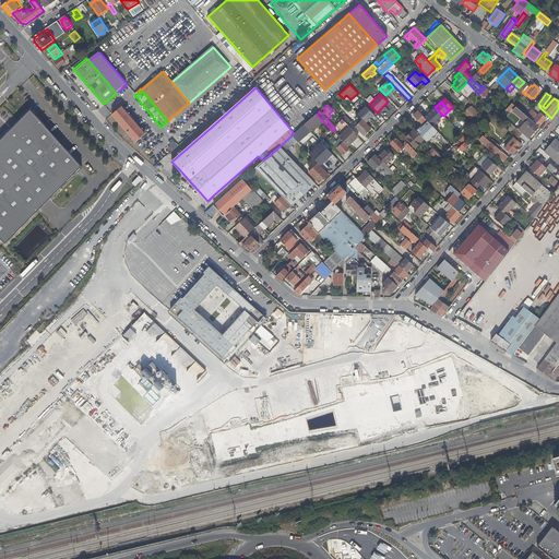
[(122,106),(113,115),(137,142),(145,134),(122,106)]
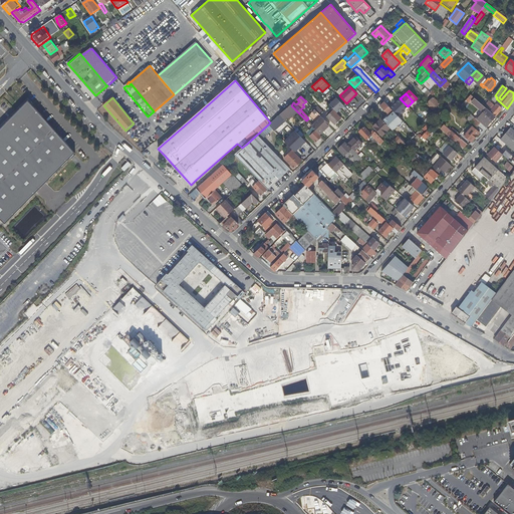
[(439,103),(433,97),(427,103),(433,109),(439,103)]
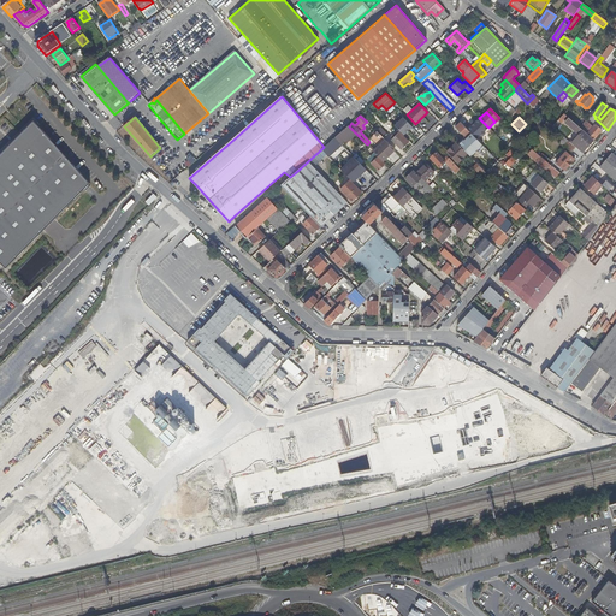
[(403,118),(395,126),(403,135),(412,126),(403,118)]
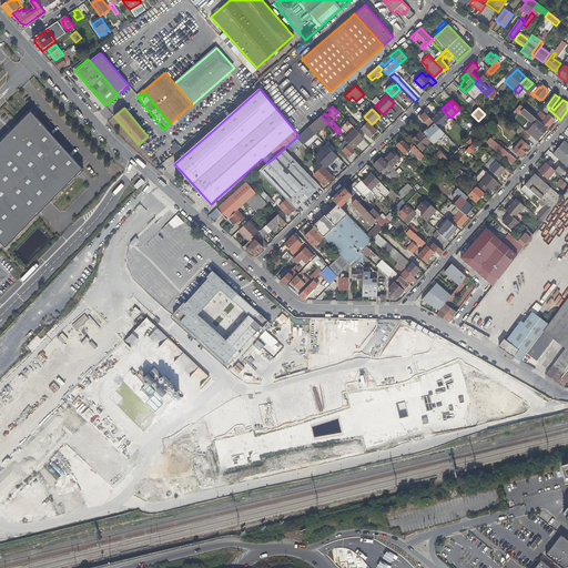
[(450,118),(442,109),(438,113),(435,115),(430,120),(439,129),(443,125),(445,125),(447,123),(447,121),(450,118)]
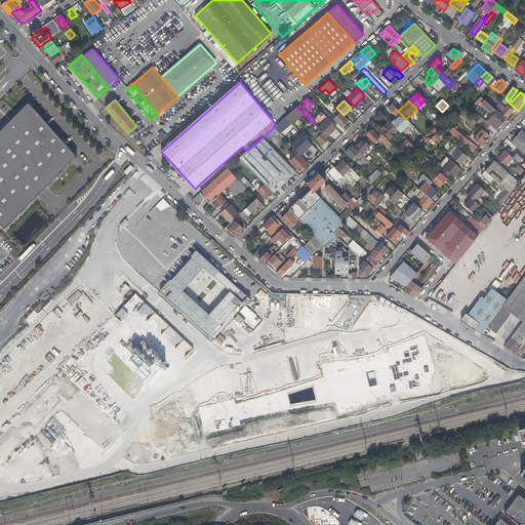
[(398,111),(393,105),(389,108),(393,112),(394,114),(393,115),(396,118),(391,123),(398,130),(401,133),(410,124),(406,119),(398,111)]
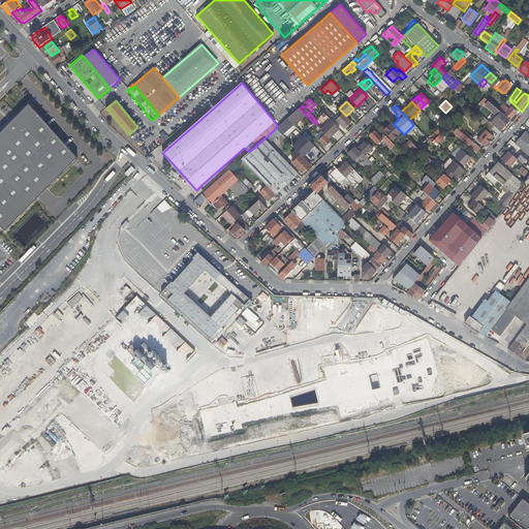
[(517,113),(510,106),(504,114),(510,119),(517,113)]
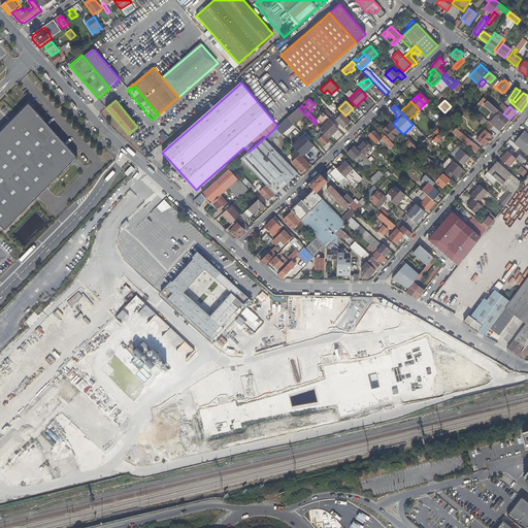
[(32,107),(0,139),(0,223),(9,232),(79,160),(32,107)]
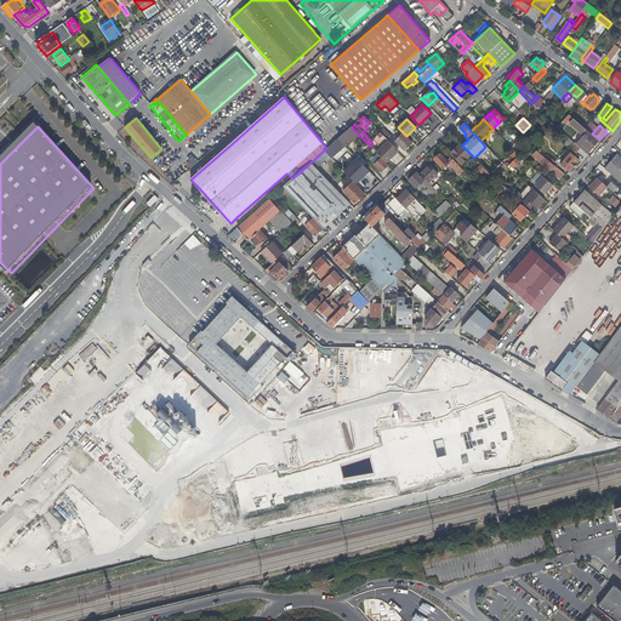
[(342,142),(345,144),(348,141),(351,143),(359,135),(352,127),(352,126),(339,138),(342,142)]
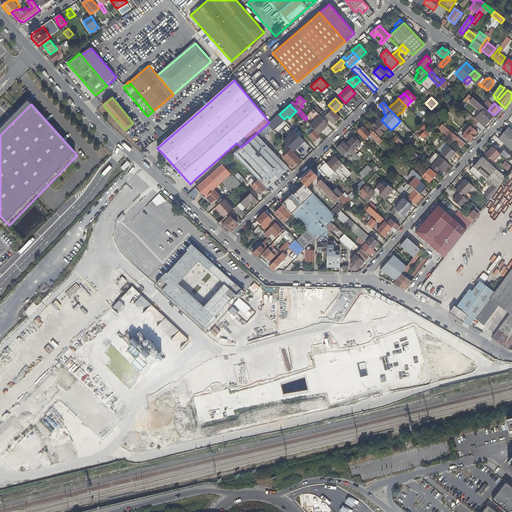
[(316,106),(313,109),(319,114),(322,111),(316,106)]
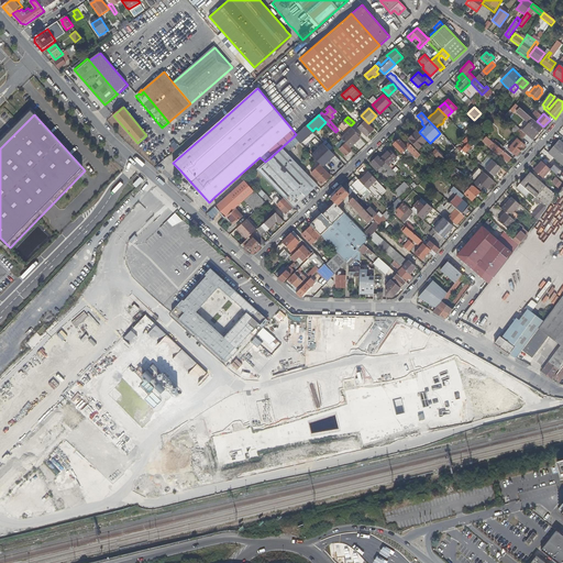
[(361,136),(343,119),(339,122),(341,125),(339,128),(345,134),(341,139),(343,140),(350,147),(361,136)]
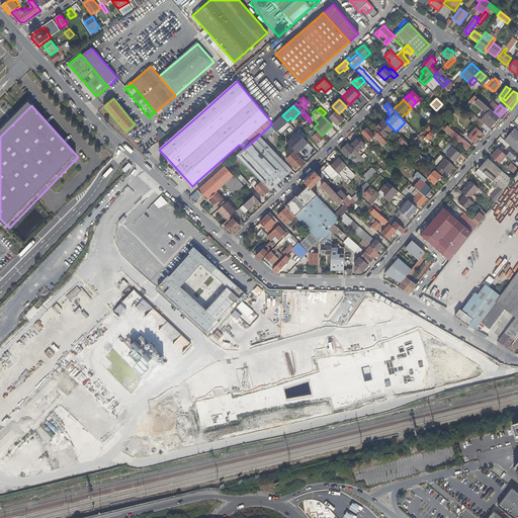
[(499,117),(490,110),(484,117),(485,118),(482,121),(484,123),(489,128),(499,117)]
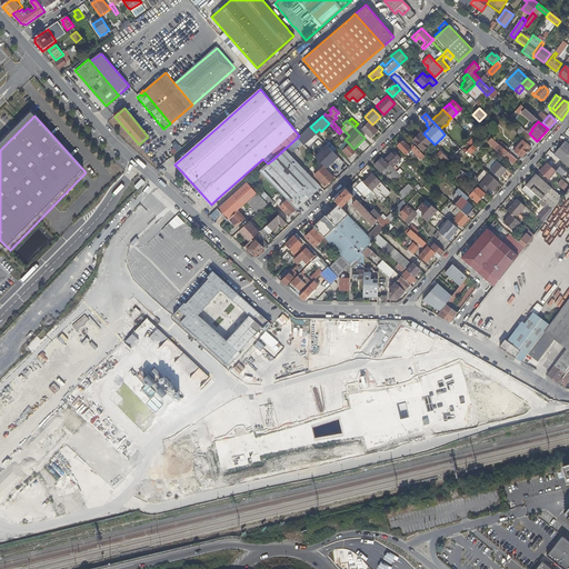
[(369,122),(361,129),(370,138),(378,131),(369,122)]
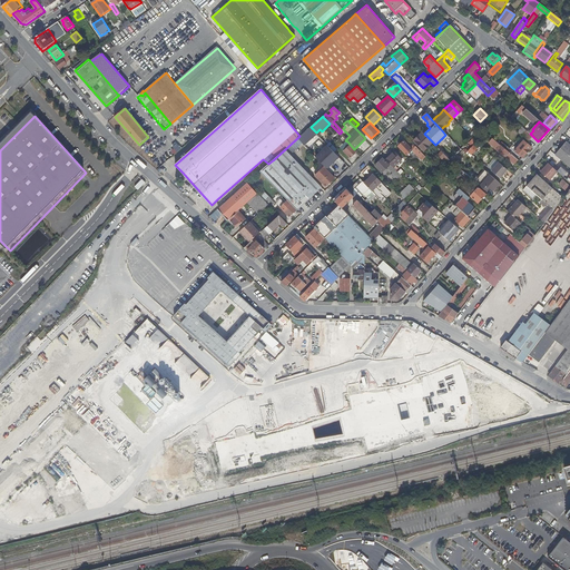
[(297,138),(303,144),(316,133),(314,130),(311,127),(300,136),(297,138)]
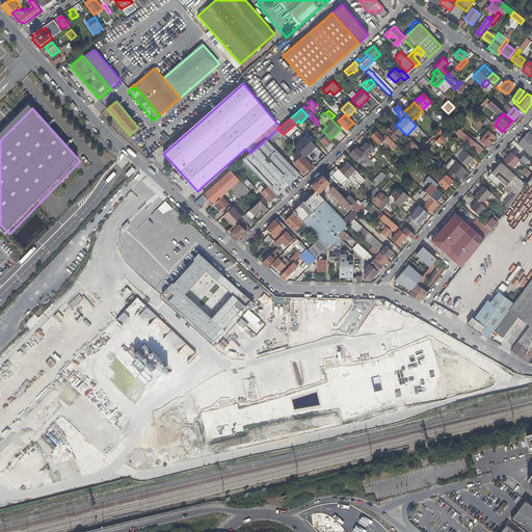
[(495,125),(490,122),(486,127),(493,132),(497,127),(495,125)]
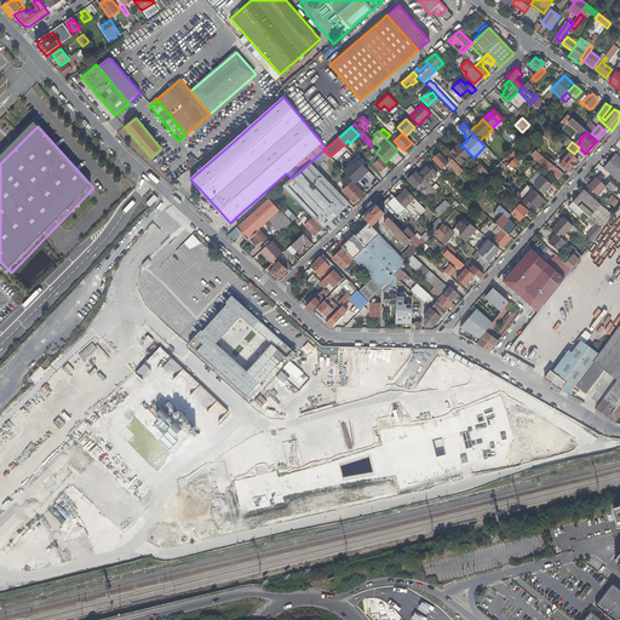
[(461,145),(460,144),(452,153),(455,156),(455,158),(460,164),(470,154),(461,145)]
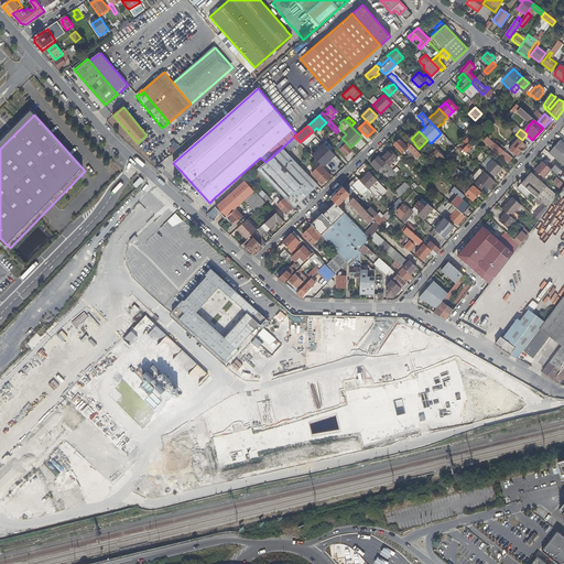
[(294,137),(282,148),(288,154),(300,142),(294,137)]
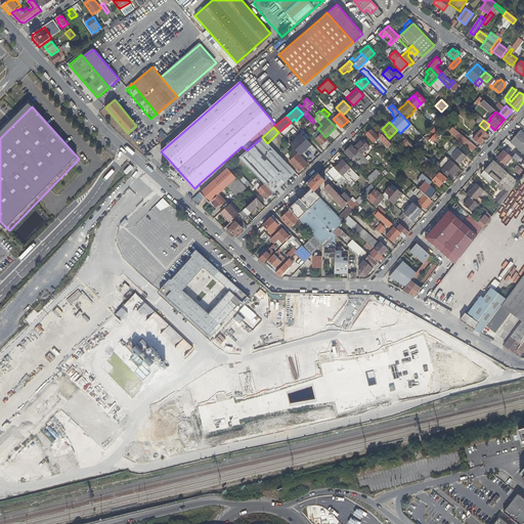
[(391,144),(375,127),(372,130),(370,129),(367,132),(366,133),(365,134),(374,142),(379,137),(388,146),(391,144)]
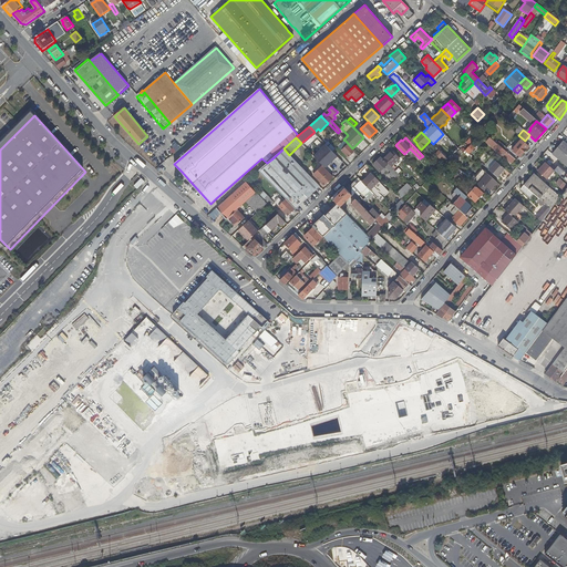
[(478,151),(480,148),(473,142),(470,138),(465,143),(470,146),(465,151),(468,154),(475,147),(478,151)]
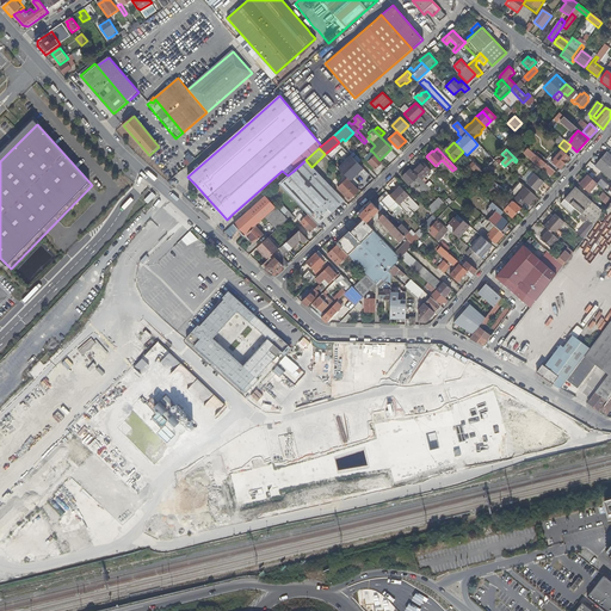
[(532,161),(537,156),(529,149),(524,154),(532,161)]
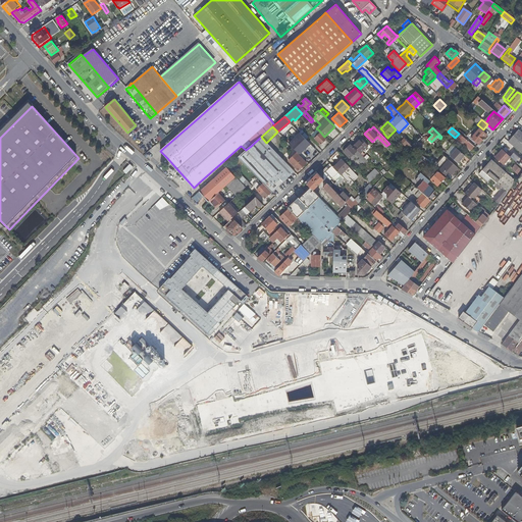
[(479,128),(470,138),(478,145),(486,136),(479,128)]
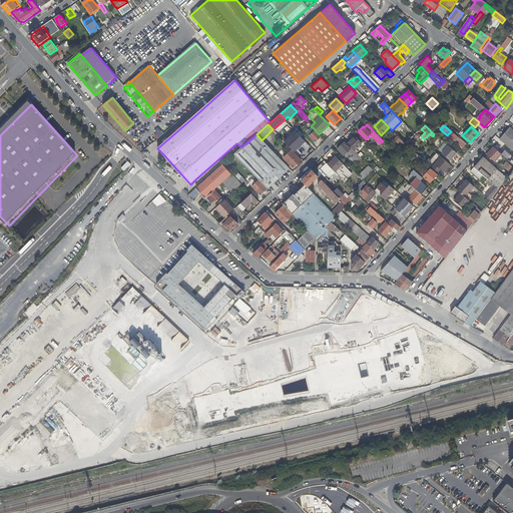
[(297,127),(294,130),(295,131),(300,136),(303,132),(300,130),(297,127)]
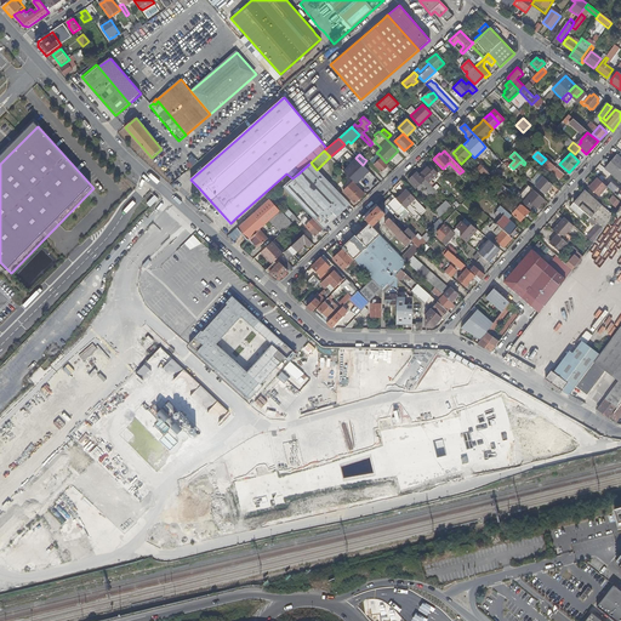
[(386,163),(379,154),(374,158),(377,161),(374,165),(381,172),(388,165),(386,163)]
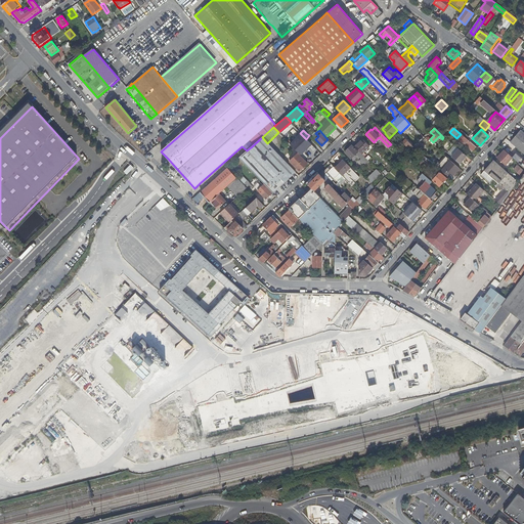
[(523,133),(521,131),(511,142),(523,154),(523,133)]
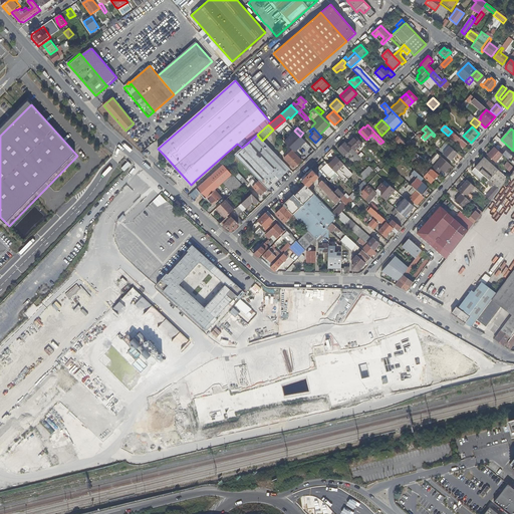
[(300,137),(295,132),(284,142),(300,158),(302,155),(299,151),(298,150),(298,149),(302,146),(303,146),(304,146),(307,150),(310,147),(300,137)]
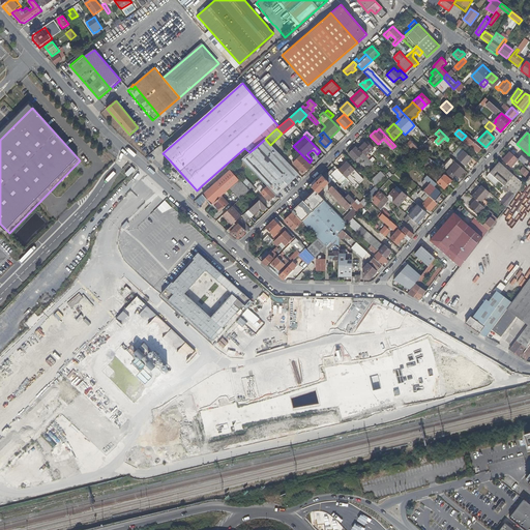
[(481,149),(466,136),(462,140),(470,146),(477,153),(481,149)]
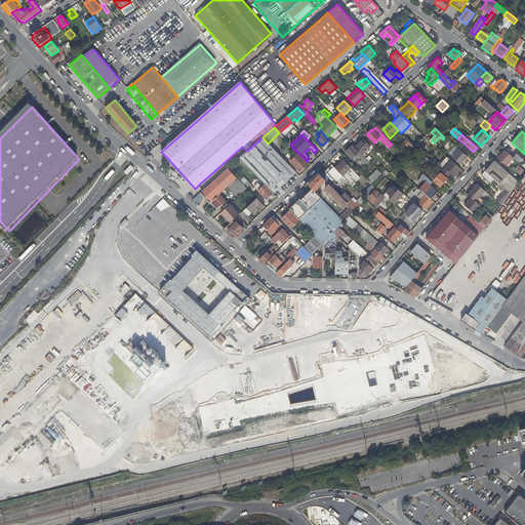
[(401,149),(399,152),(404,158),(414,148),(403,135),(400,138),(402,142),(403,140),(404,142),(403,143),(409,149),(407,150),(405,148),(402,150),(401,149)]
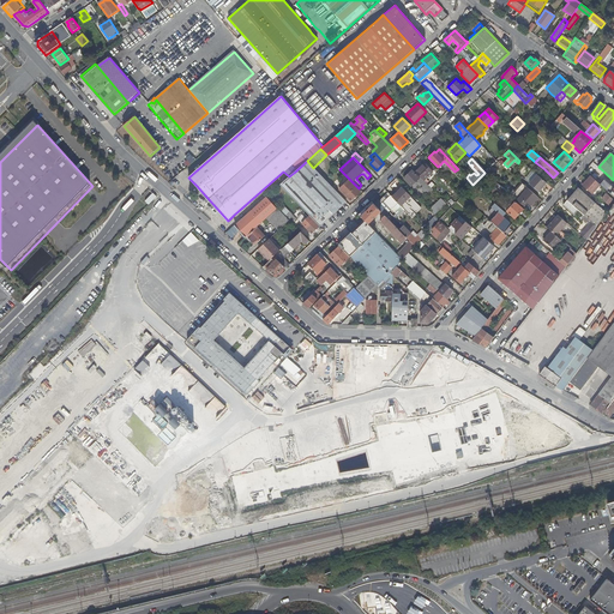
[(313,168),(307,161),(294,173),(295,174),(298,176),(299,178),(333,214),(347,202),(313,168)]
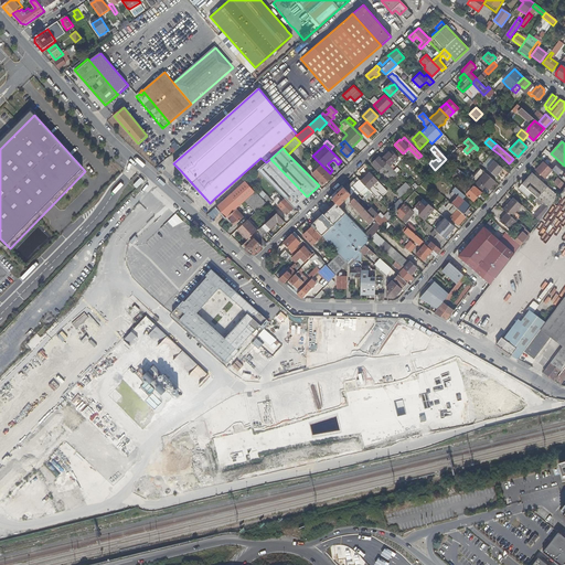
[(391,150),(382,158),(386,162),(390,166),(397,158),(391,150)]
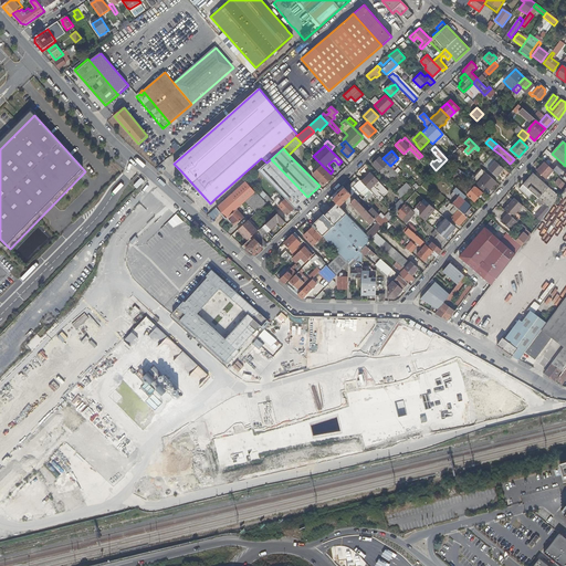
[(454,161),(461,154),(459,152),(451,159),(454,161)]
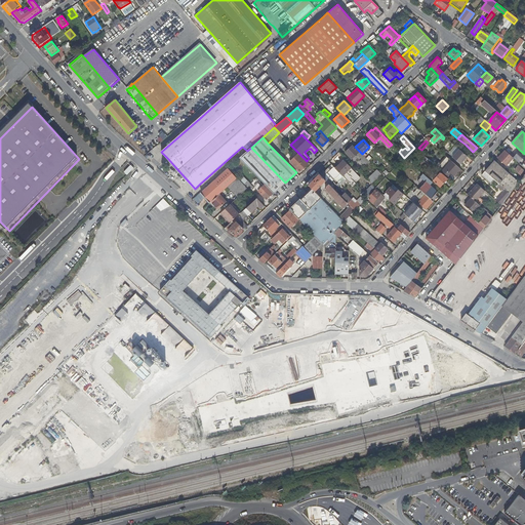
[(146,152),(148,154),(155,148),(153,146),(146,152)]
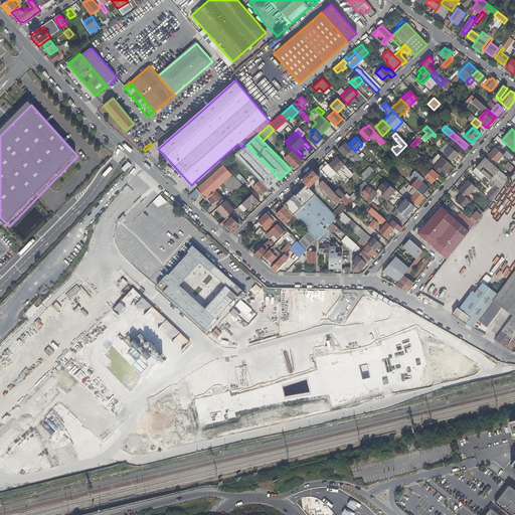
[(339,149),(345,156),(350,150),(351,152),(354,156),(356,158),(359,155),(355,151),(352,148),(351,149),(345,143),(339,149)]
